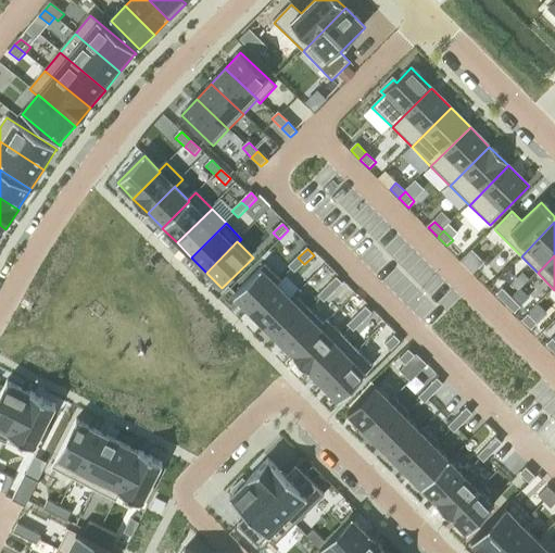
[(298,258),(289,267),(295,274),(304,264),(298,258)]
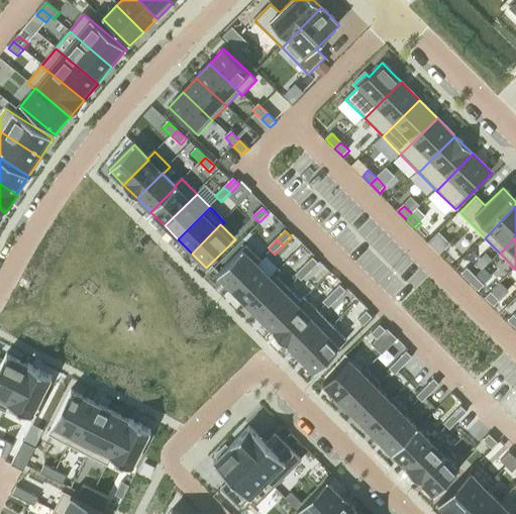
[(246,247),(217,276),(218,277),(232,291),(258,266),(258,267),(262,263),(246,247)]
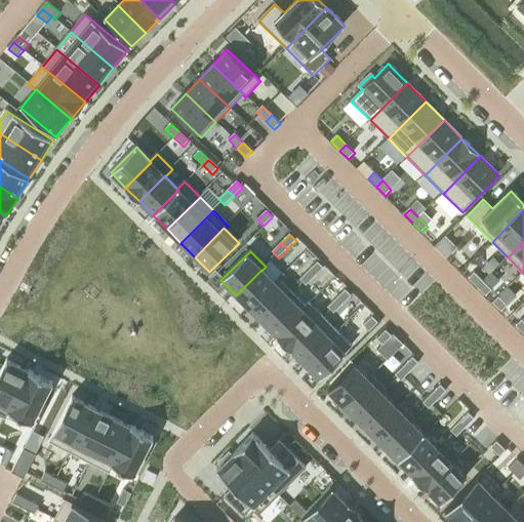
[(318,263),(309,272),(315,277),(324,269),(318,263)]
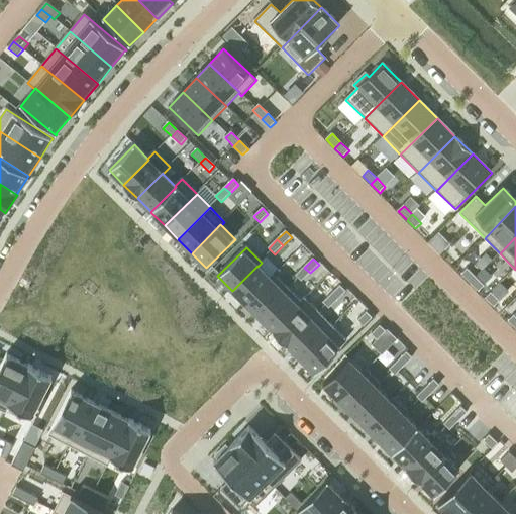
[(258,266),(232,291),(245,304),(271,279),(270,279),(258,267),(258,266)]
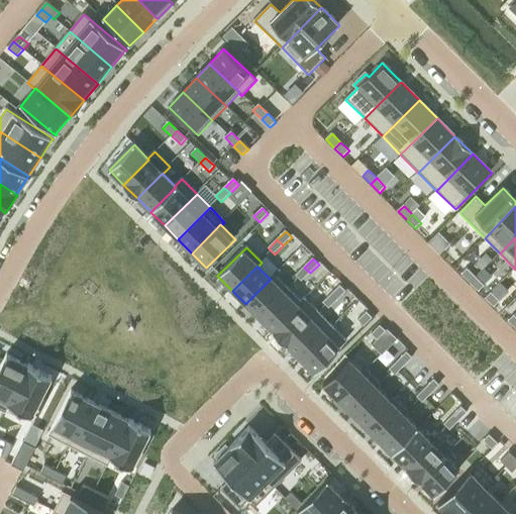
[(304,268),(296,276),(302,282),(310,273),(304,268)]
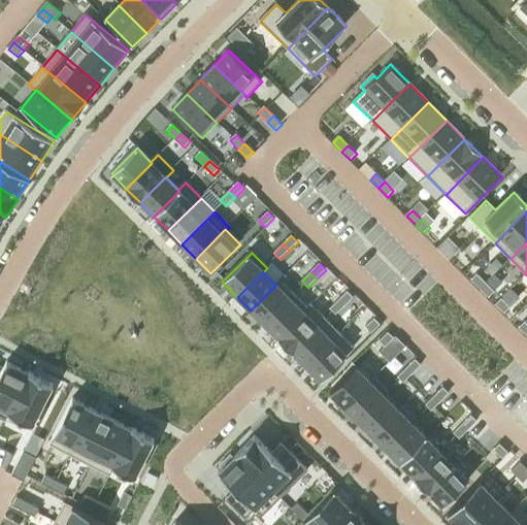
[(478,274),(471,281),(480,290),(486,284),(478,274)]
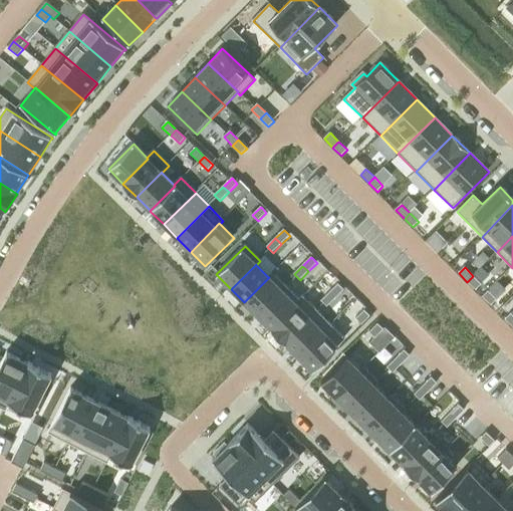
[(269,277),(244,302),(258,316),(286,287),(272,273),(268,277),(269,277)]
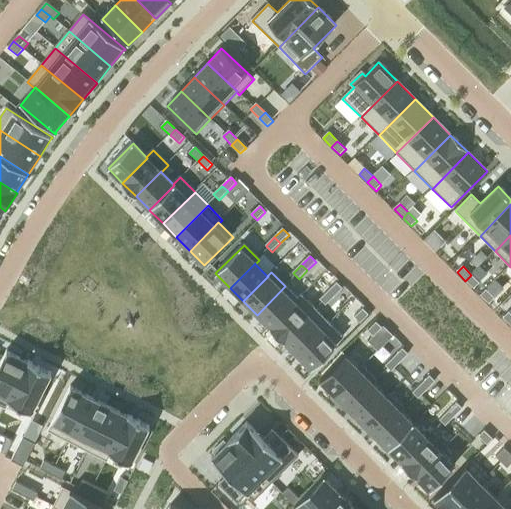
[(471,275),(465,281),(474,289),(480,283),(471,275)]
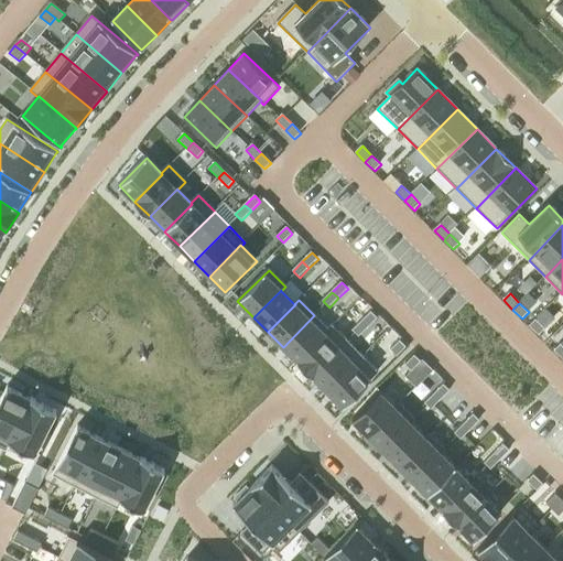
[(371,312),(361,322),(368,328),(378,319),(371,312)]
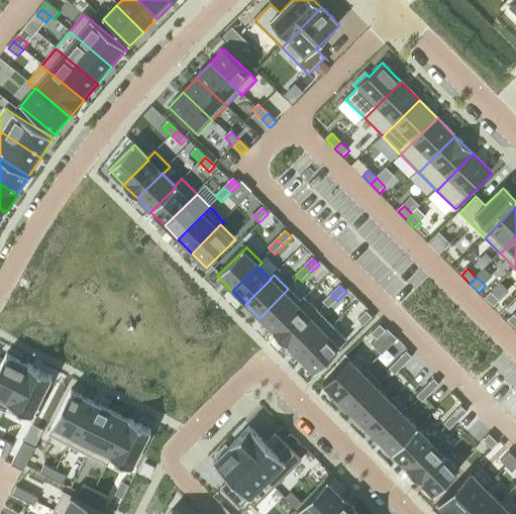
[(288,289),(260,318),(273,332),(302,303),(301,302),(288,289)]
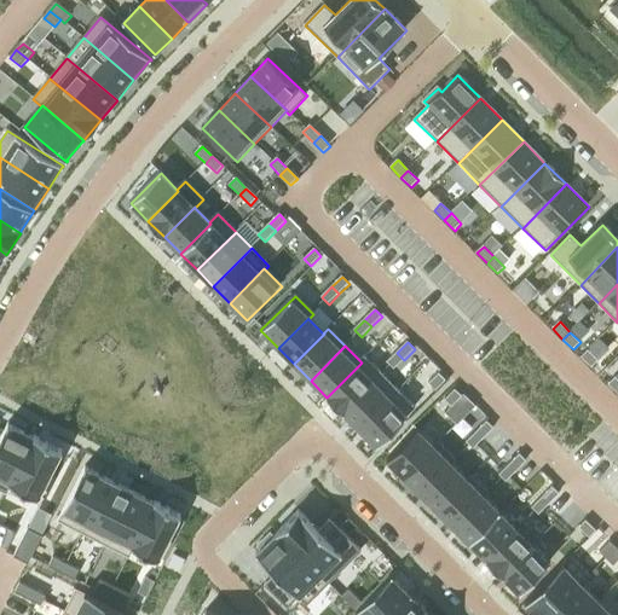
[(588,352),(581,358),(591,369),(599,361),(588,352)]
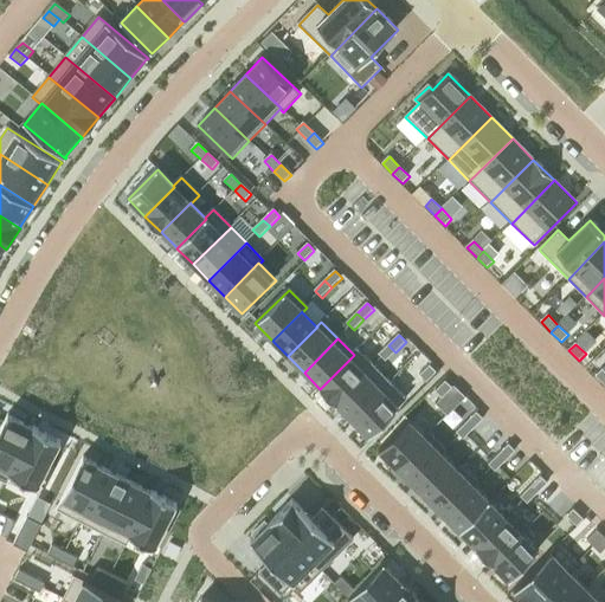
[(388,345),(379,355),(386,362),(396,353),(388,345)]
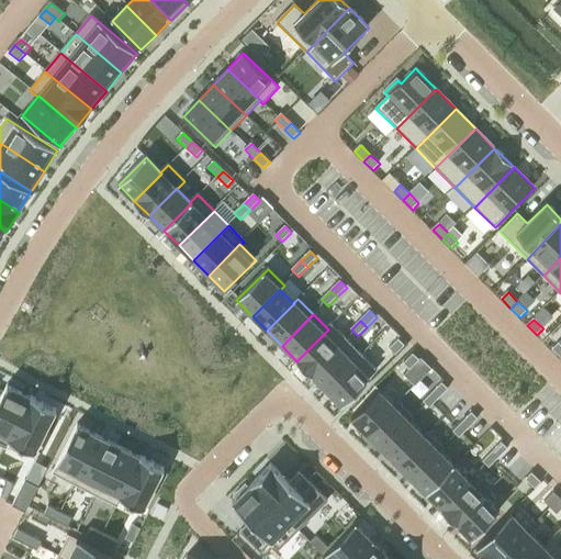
[(328,330),(296,361),(312,376),(347,341),(331,325),(327,328),(328,330)]
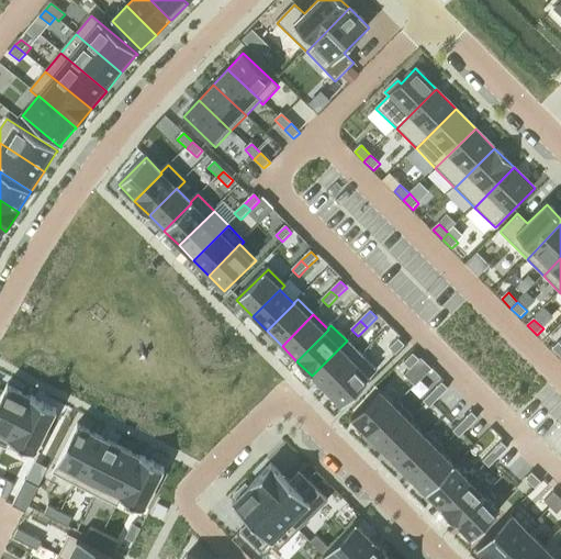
[(399,339),(389,349),(395,356),(405,346),(399,339)]
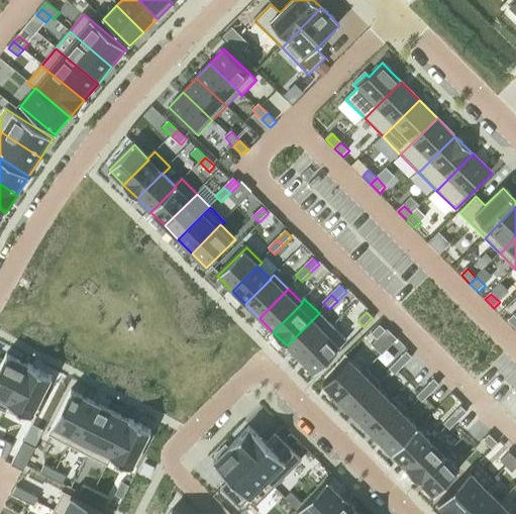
[(319,313),(287,345),(300,360),(332,327),(319,313)]
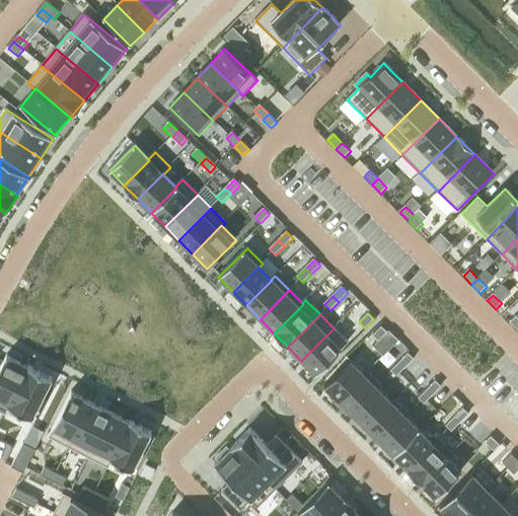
[(381,327),(373,336),(379,342),(387,334),(381,327)]
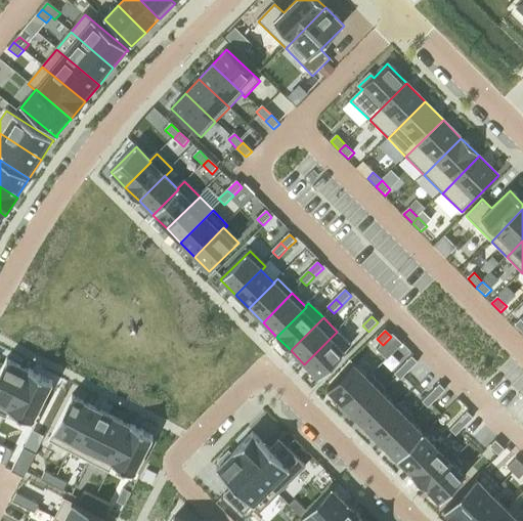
[(337,332),(304,364),(318,378),(319,379),(352,346),(337,332)]
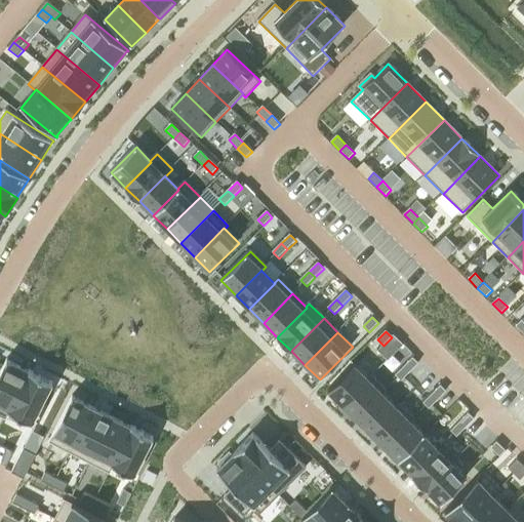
[(413,358),(404,367),(410,372),(418,364),(413,358)]
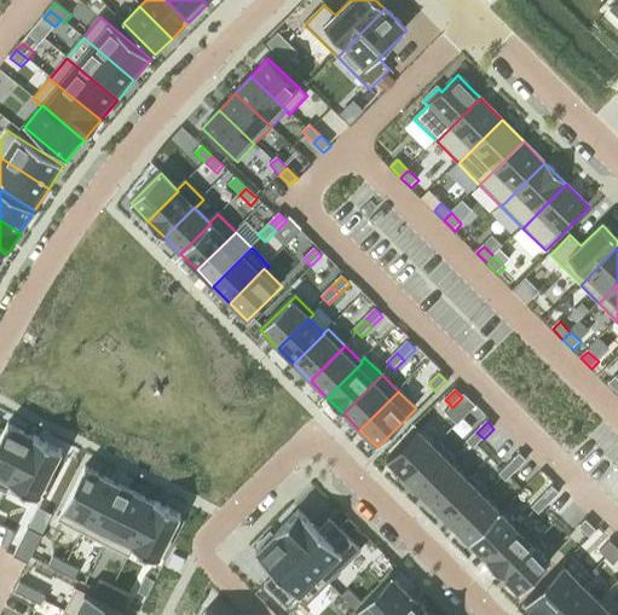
[(9,424),(0,440),(0,491),(7,495),(12,486),(11,486),(35,439),(34,437),(33,439),(10,427),(10,425),(9,424)]
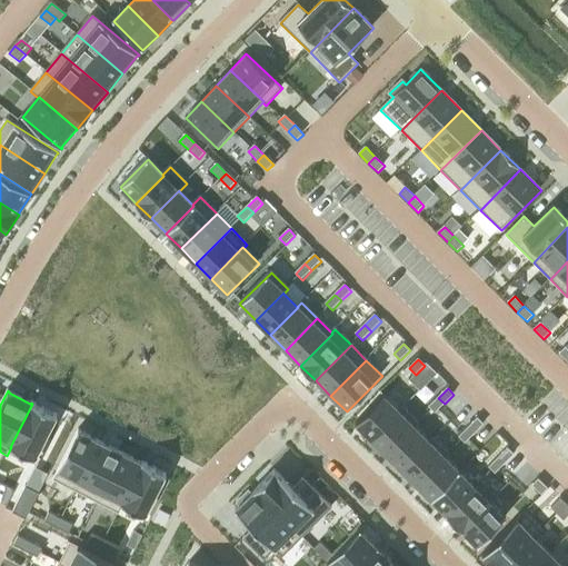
[(384,396),(356,424),(371,440),(400,413),(399,411),(384,396)]
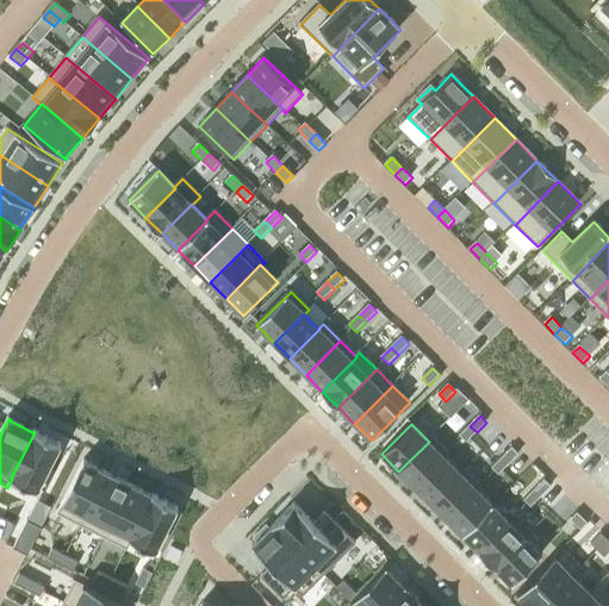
[(470,426),(460,436),(466,443),(477,432),(470,426)]
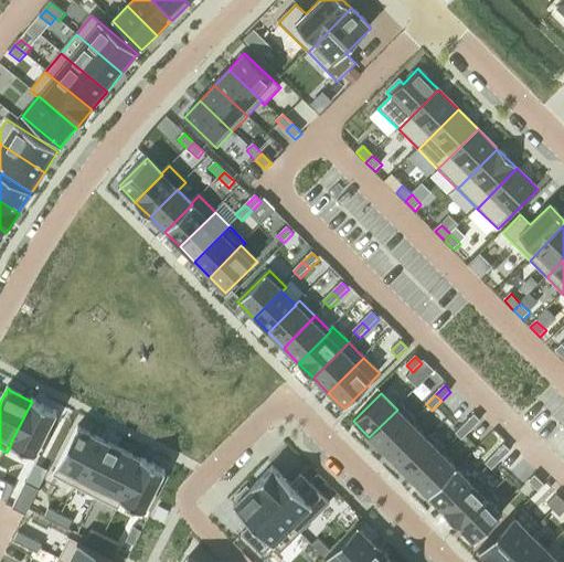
[(32,401),(10,444),(11,444),(35,456),(35,455),(56,414),(57,413),(32,401)]
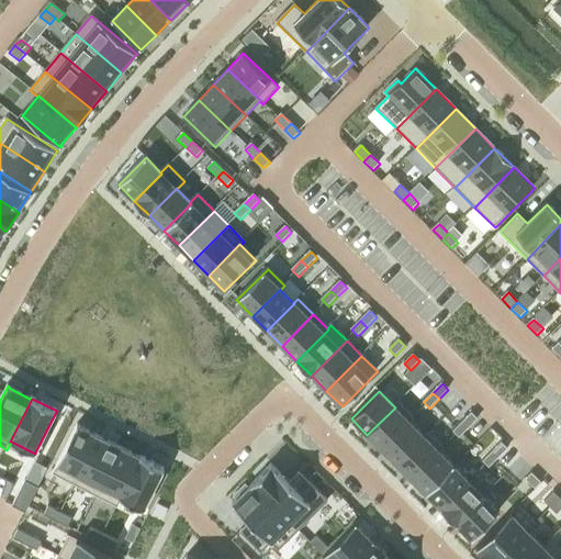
[(395,407),(367,435),(382,449),(410,422),(411,423),(414,420),(397,403),(394,406),(395,407)]
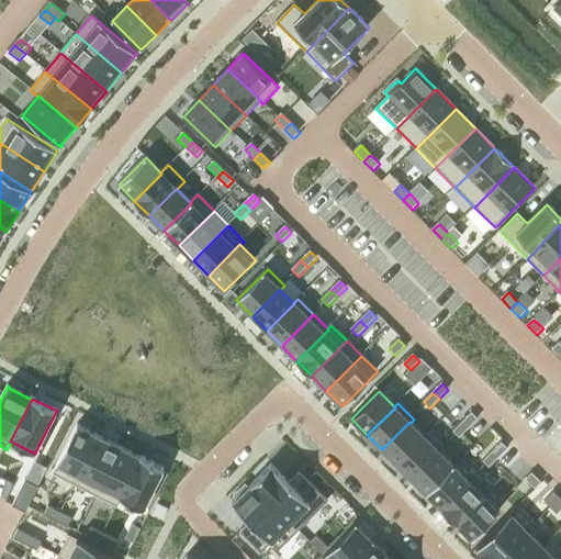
[(472,413),(462,423),(469,429),(478,420),(472,413)]
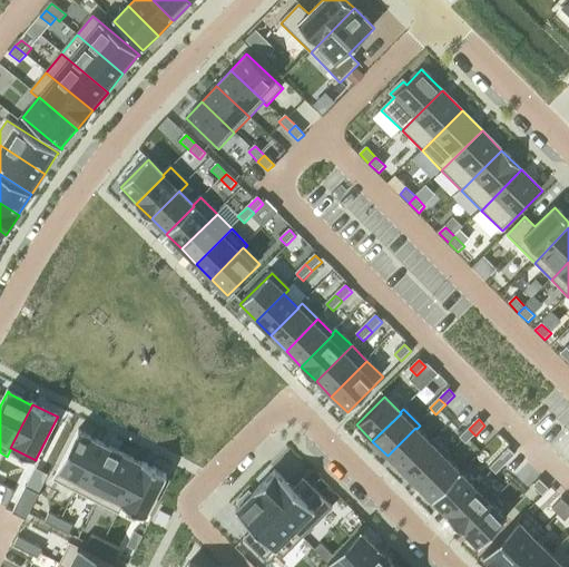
[(415,428),(388,456),(403,471),(431,443),(430,442),(417,429),(415,428)]
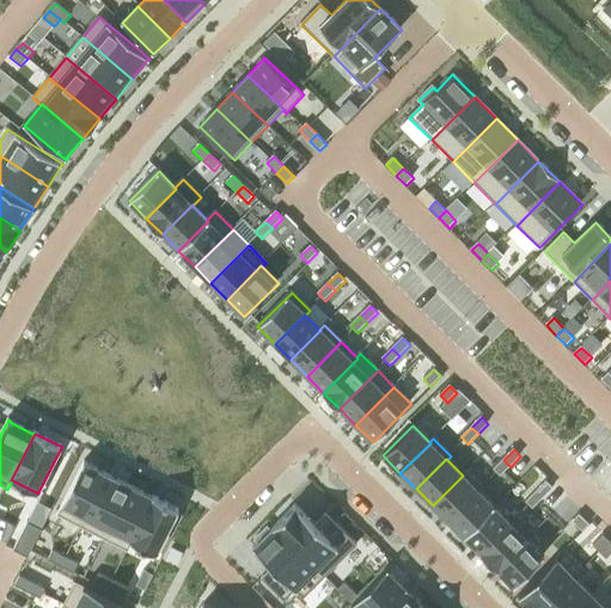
[(503,460),(494,470),(500,477),(511,467),(503,460)]
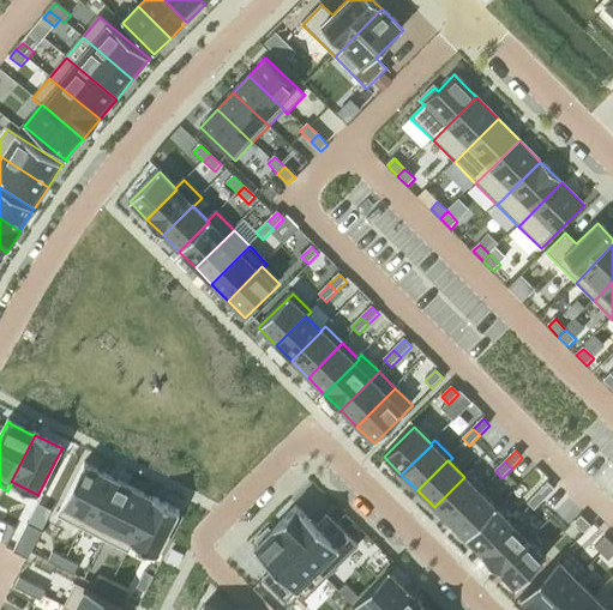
[(85,464),(56,519),(59,519),(59,518),(82,530),(108,478),(85,466),(86,465),(85,464)]
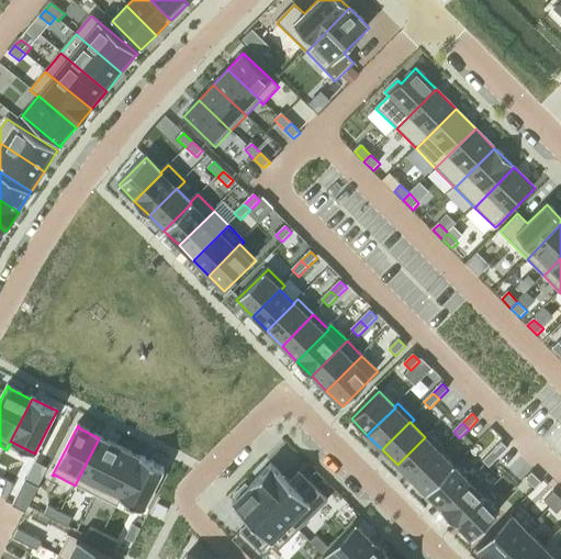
[(425,437),(397,465),(412,480),(439,451),(440,453),(444,449),(427,433),(424,436),(425,437)]
